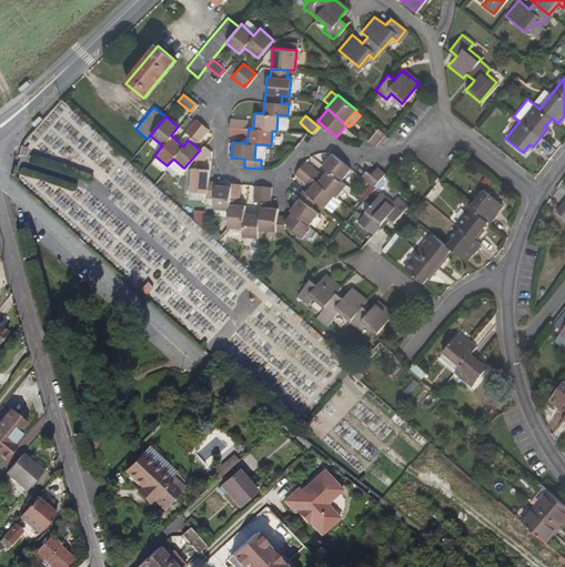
[(230,118),(229,127),(228,134),(243,137),(244,128),(245,119),(230,118)]
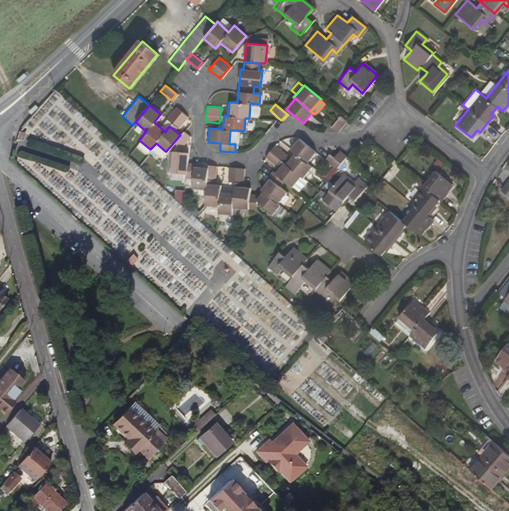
[(175,107),(166,118),(172,123),(177,128),(187,117),(181,112),(175,107)]
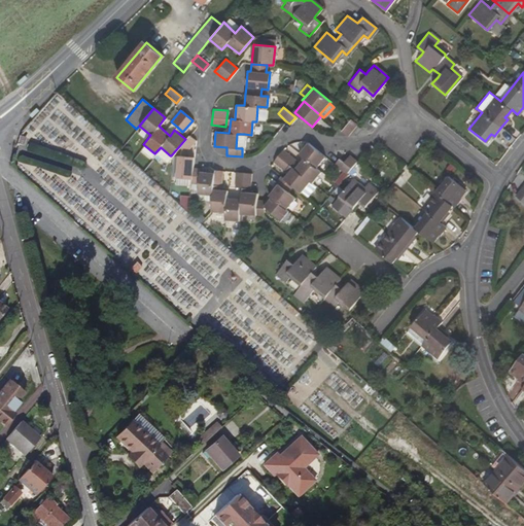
[(346,136),(356,124),(350,119),(341,131),(346,136)]
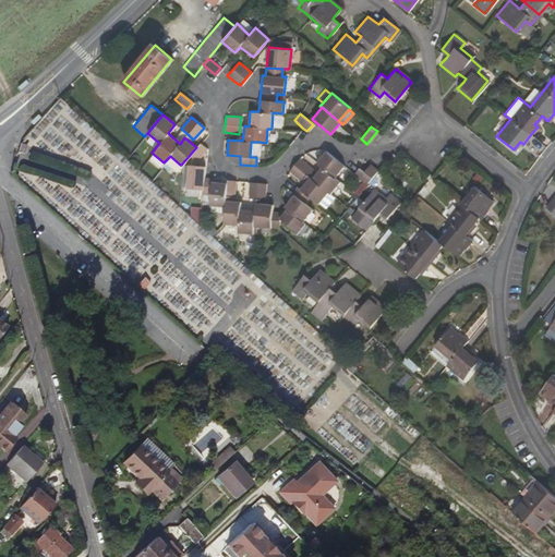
[(258,142),(251,142),(250,157),(256,157),(258,142)]
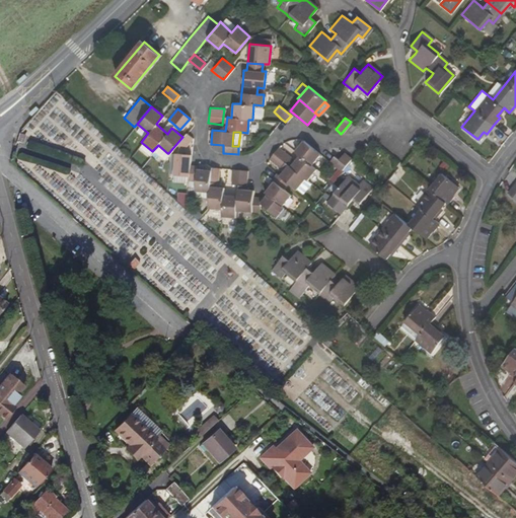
[(187,143),(192,138),(186,133),(182,137),(175,145),(181,150),(187,143)]
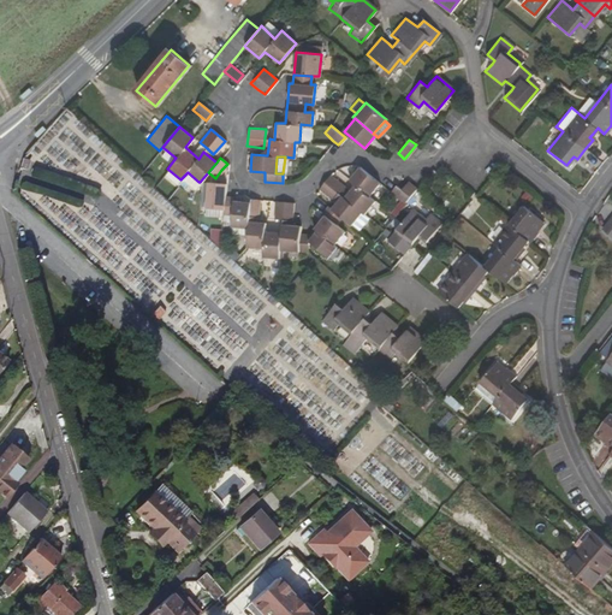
[(308,240),(327,256),(336,247),(333,244),(344,232),(336,224),(342,218),(350,225),(361,212),(363,213),(374,201),(368,196),(379,183),(360,166),(348,179),(354,184),(349,190),(343,196),(340,195),(337,201),(331,208),(326,206),(321,212),(324,214),(319,220),(313,228),(316,231),(312,236),(308,240)]
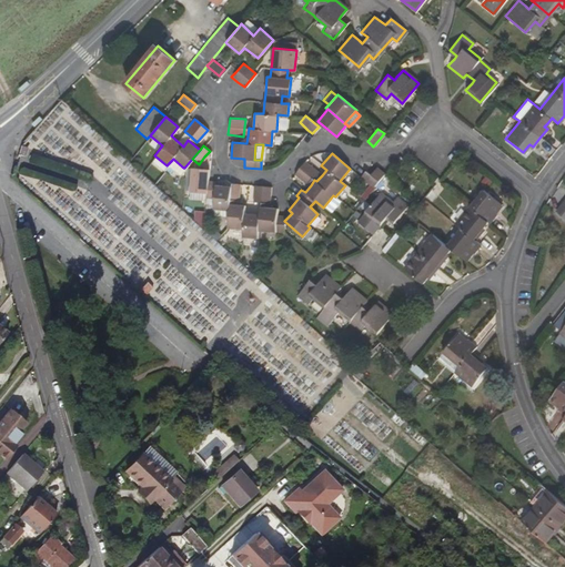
[(322,175),(304,161),(299,168),(293,173),(305,184),(306,182),(311,178),(314,180),(316,181),(322,175)]
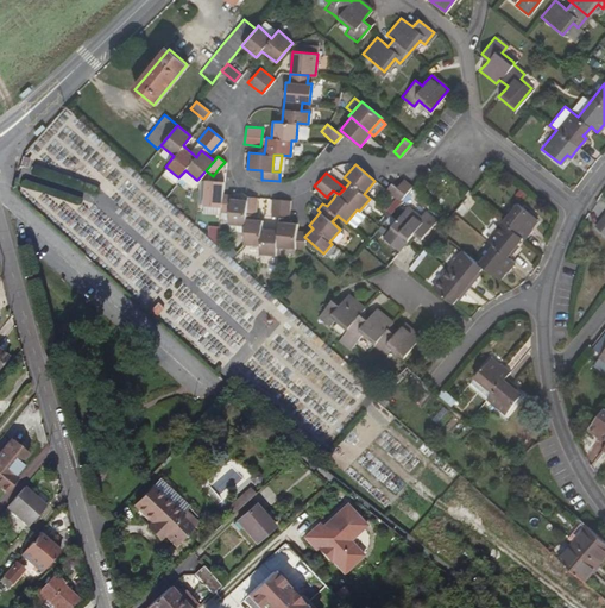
[(391,182),(384,189),(395,199),(397,200),(403,193),(410,186),(403,179),(396,187),(391,182)]
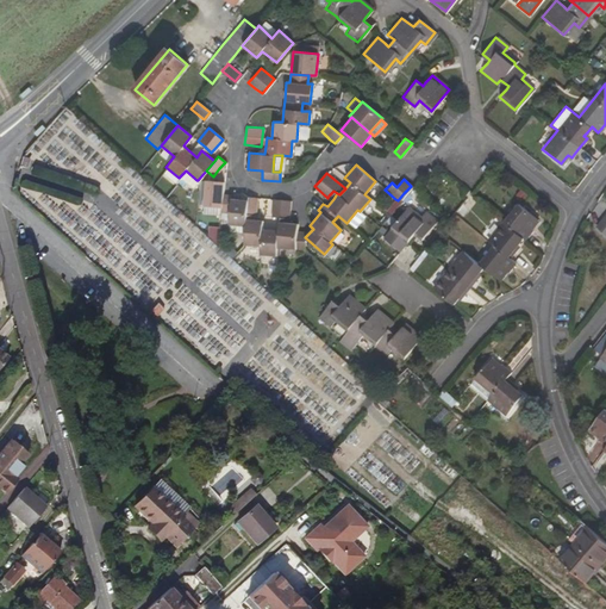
[(202,205),(220,207),(220,212),(229,213),(227,224),(244,227),(245,218),(245,215),(248,199),(237,198),(230,198),(230,194),(222,193),(223,181),(205,180),(202,205)]
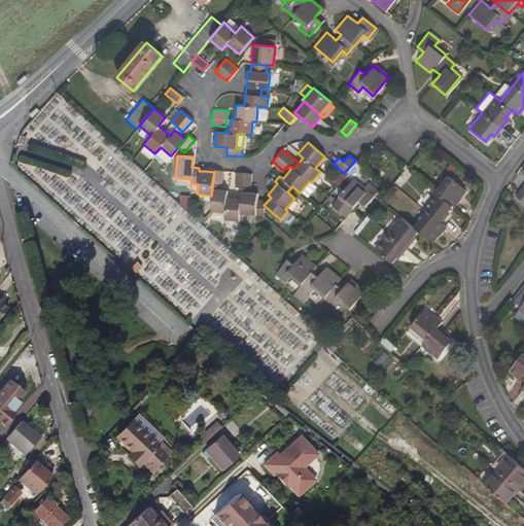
[(219,185),(220,185),(221,170),(214,170),(214,172),(212,185),(219,185)]
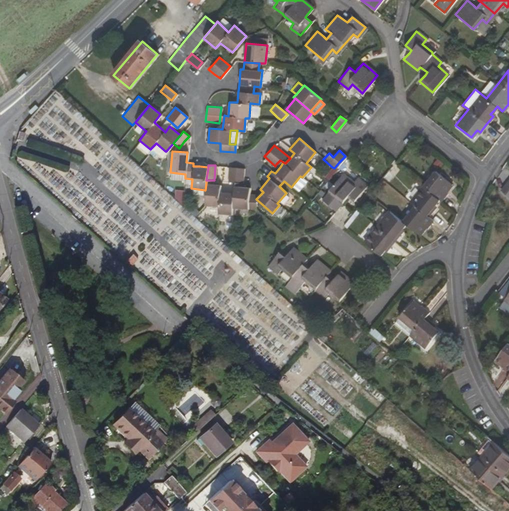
[(242,182),(243,168),(227,167),(227,180),(234,181),(241,182),(242,182)]
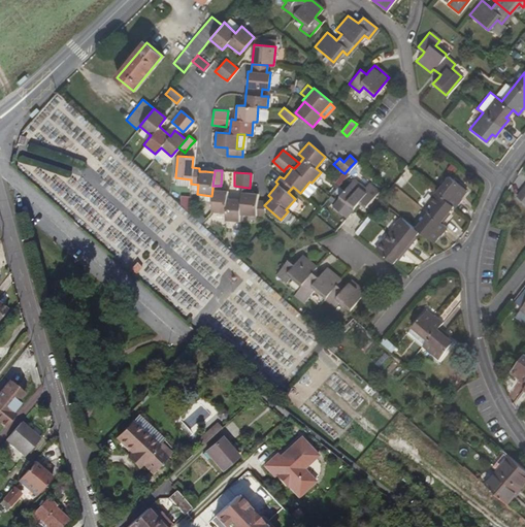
[(342,172),(334,183),(336,185),(345,173),(342,172)]
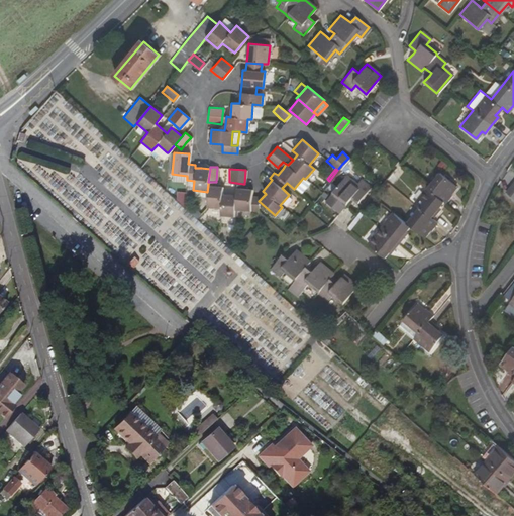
[(408,225),(421,236),(427,229),(430,231),(436,222),(431,218),(437,211),(434,208),(437,206),(441,200),(444,203),(450,195),(448,193),(454,186),(438,173),(426,189),(425,188),(413,203),(418,207),(406,223),(408,225)]
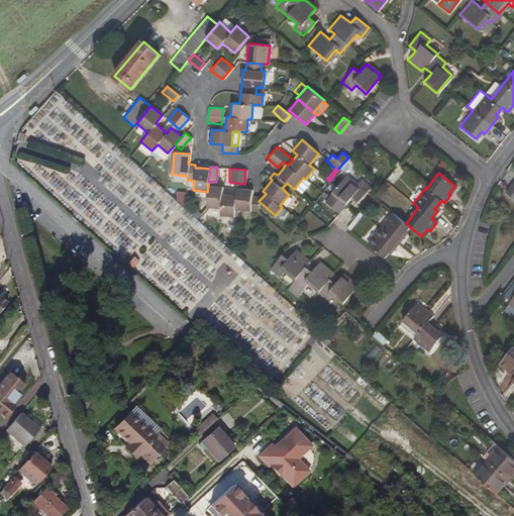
[(353,200),(356,203),(369,187),(360,179),(355,184),(344,175),(324,201),(338,212),(349,198),(351,195),(354,198),(353,200)]
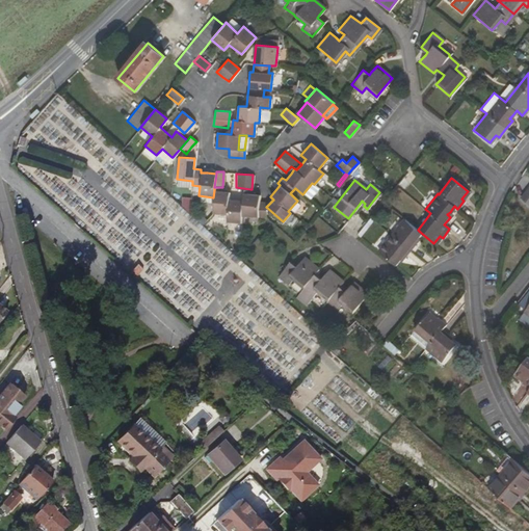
[(528,182),(527,184),(528,185),(519,196),(528,206),(528,182)]
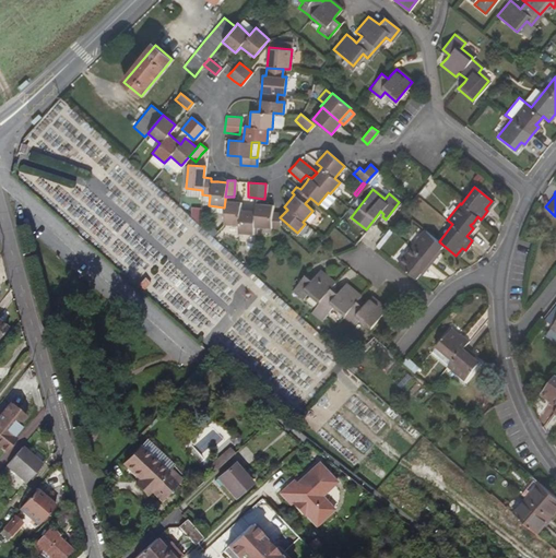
[(224,208),(223,213),(223,224),(238,225),(238,233),(252,234),(253,227),(255,210),(239,209),(240,201),(232,201),(225,200),(224,208)]
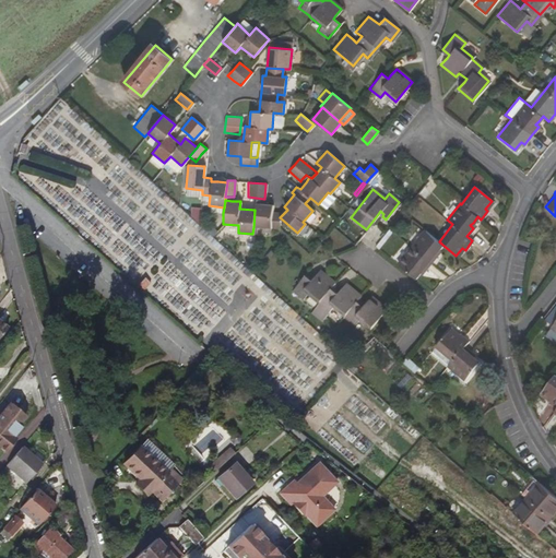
[(255,210),(253,227),(270,228),(279,229),(280,217),(280,212),(272,211),(272,204),(262,203),(256,203),(255,210)]
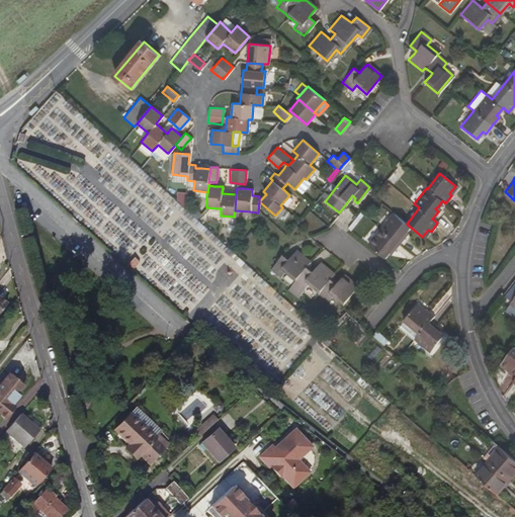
[(347,227),(361,238),(372,223),(358,211),(347,227)]
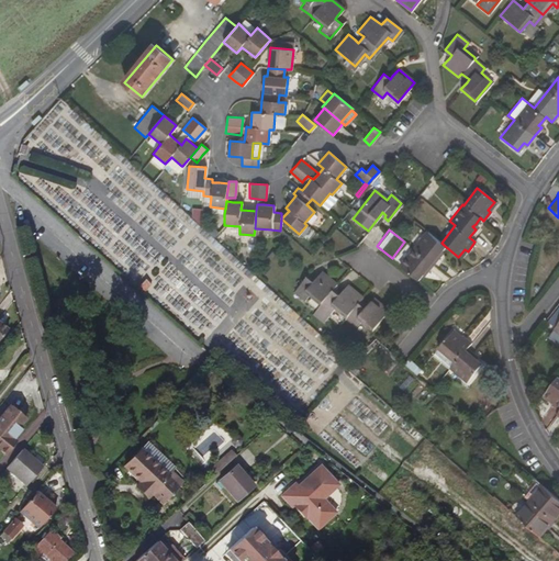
[(423,271),(425,273),(432,265),(438,256),(436,255),(438,251),(444,245),(442,243),(426,232),(412,248),(399,265),(416,279),(421,273),(423,271)]
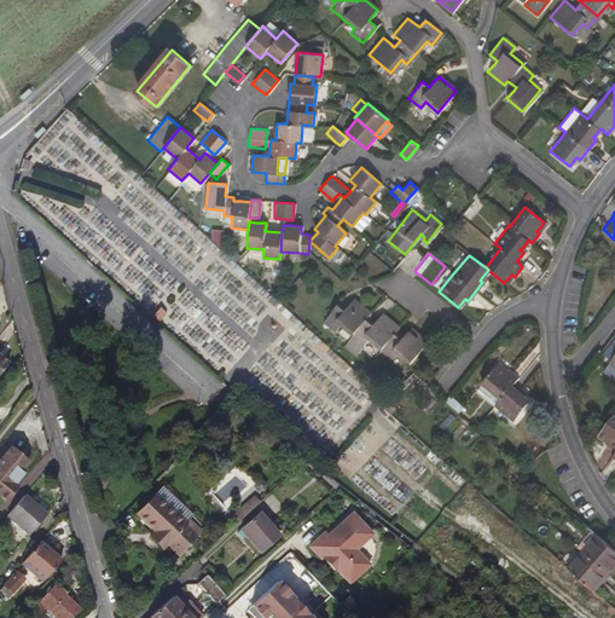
[(331,328),(336,323),(348,333),(360,342),(365,338),(377,347),(388,357),(393,351),(405,362),(423,340),(406,325),(400,333),(398,336),(390,330),(393,327),(395,325),(378,312),(371,319),(369,323),(361,317),(365,313),(366,311),(350,298),(343,306),(341,309),(334,302),(320,319),(331,328)]
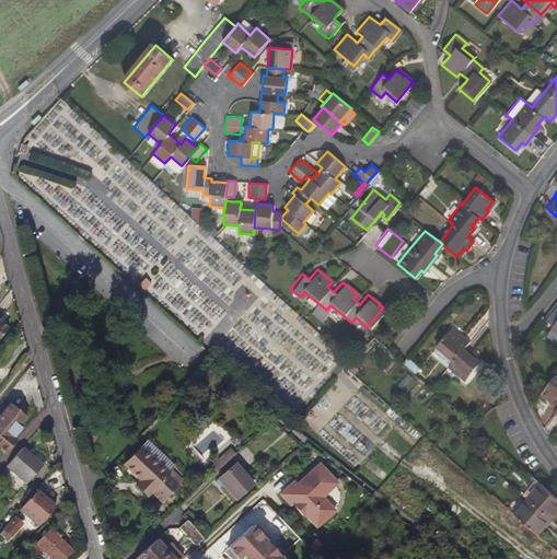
[(141,278),(134,287),(139,292),(147,283),(141,278)]
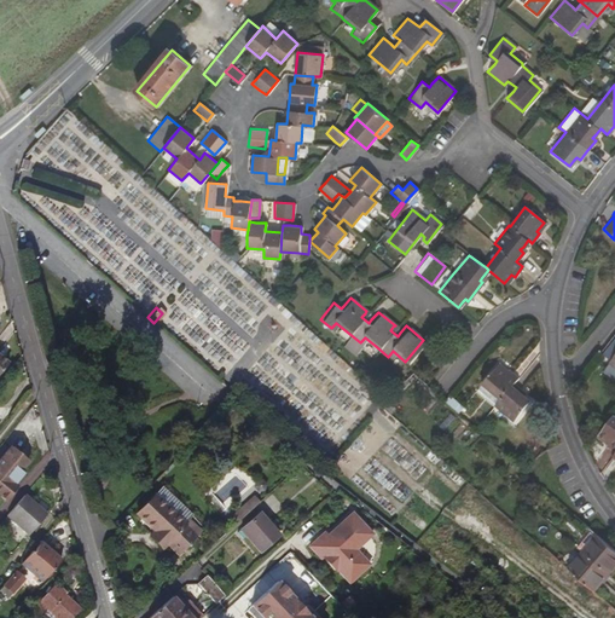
[(499,398),(494,404),(512,420),(528,402),(522,397),(520,394),(522,391),(512,382),(517,376),(508,369),(506,370),(498,363),(481,382),(499,398)]
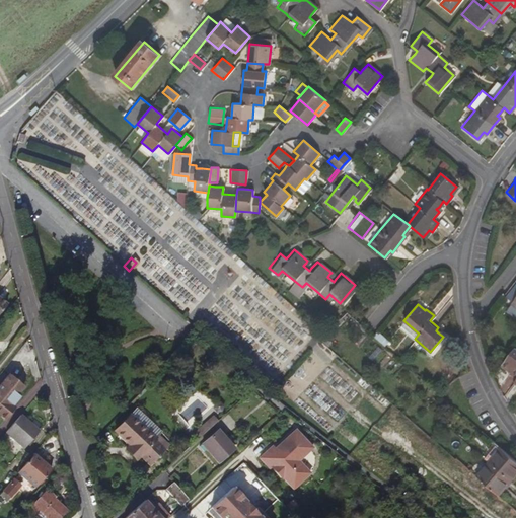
[(372,337),(383,347),(388,342),(377,331),(372,337)]
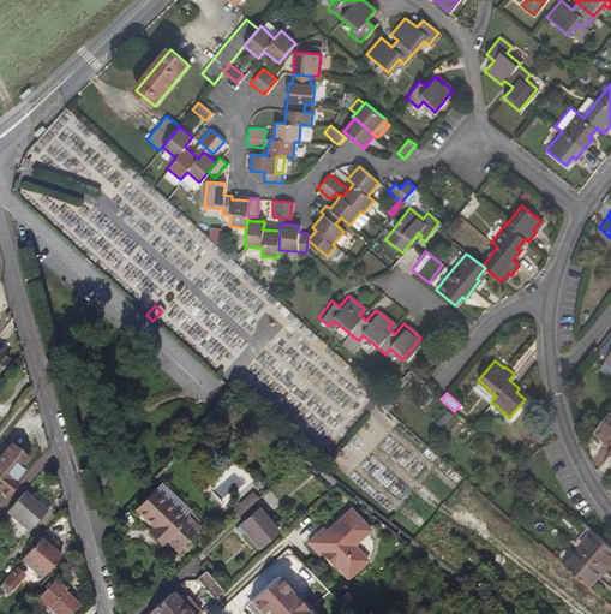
[(382,394),(381,395),(376,400),(387,409),(391,404),(382,394)]
